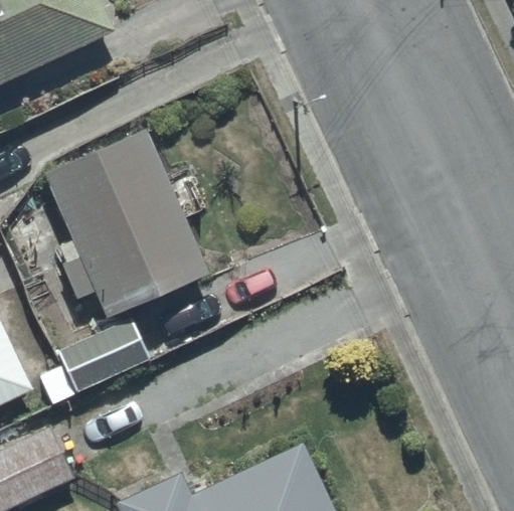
[(0,0),(0,84),(114,30),(99,0),(0,0)]
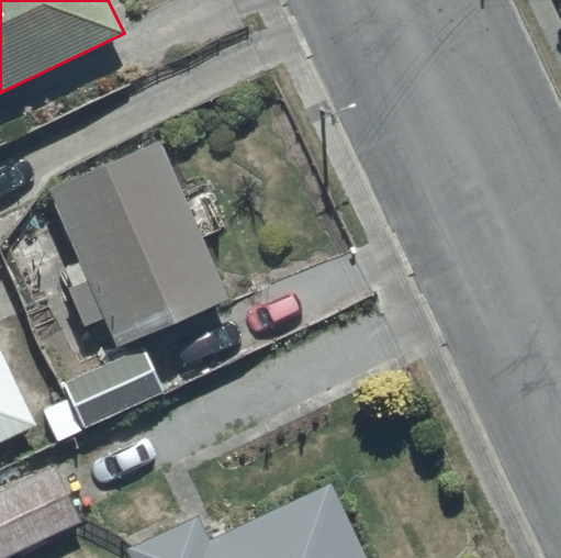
[(160,141),(46,189),(78,263),(62,269),(87,330),(107,322),(115,343),(226,297),(160,141)]
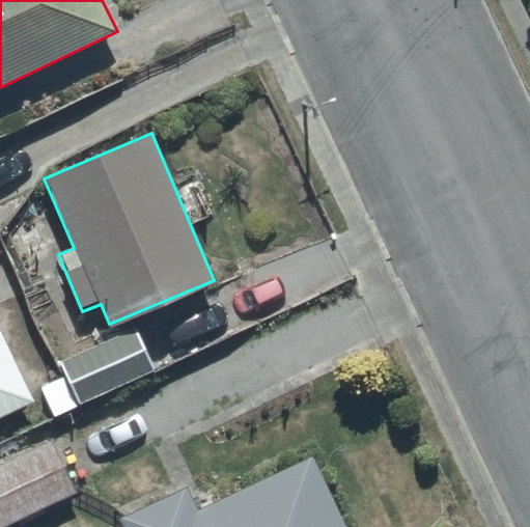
[(0,415),(36,397),(0,323),(0,415)]
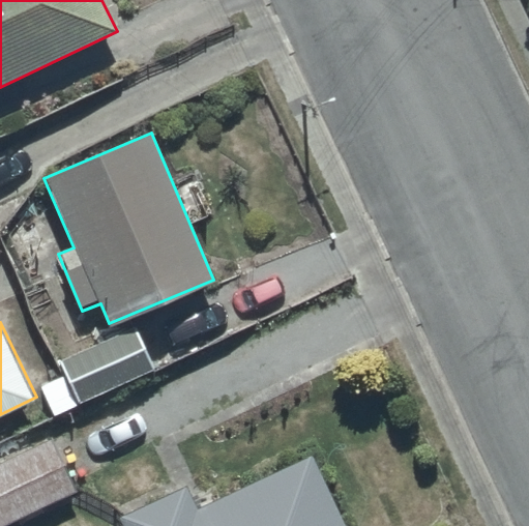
[(79,353),(57,363),(77,406),(156,369),(137,326),(101,343),(96,332),(74,343),(79,353)]
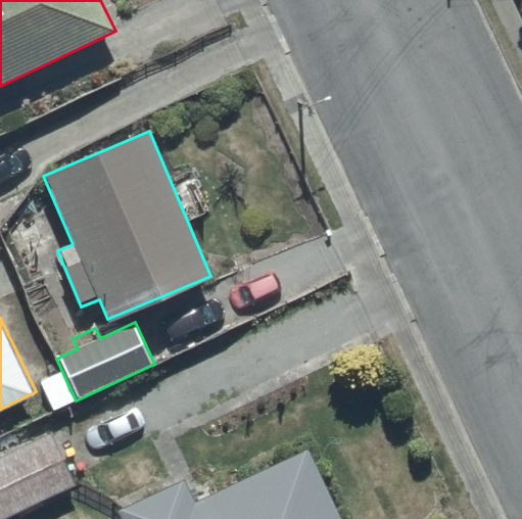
[(52,432),(0,457),(0,518),(13,518),(79,487),(52,432)]
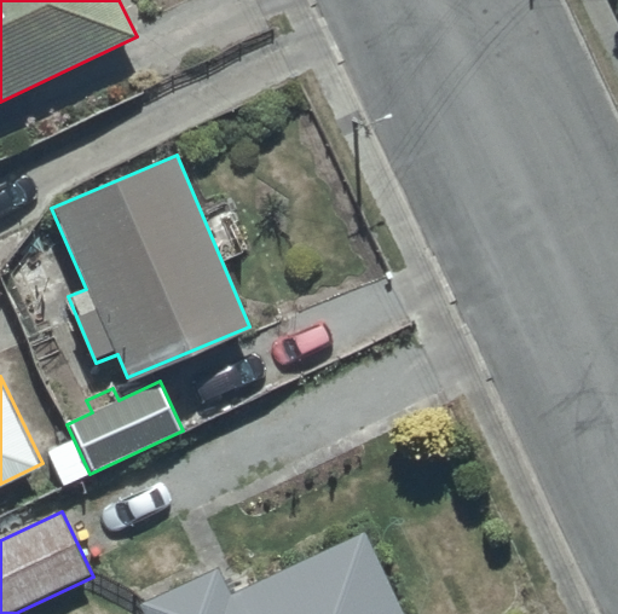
[(218,566),(139,600),(145,613),(398,613),(364,533),(230,592),(218,566)]
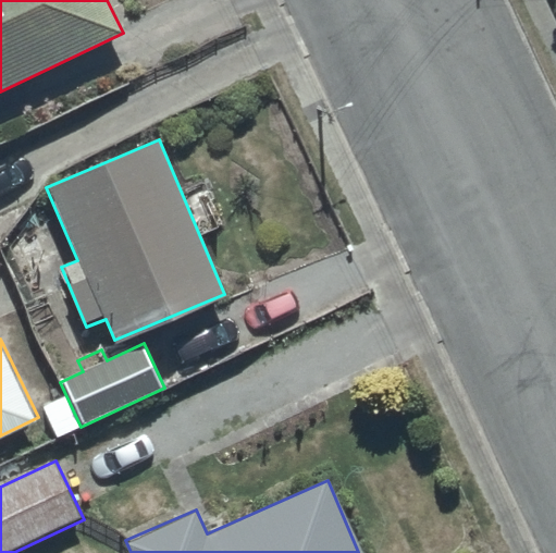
All buildings are outlined.
